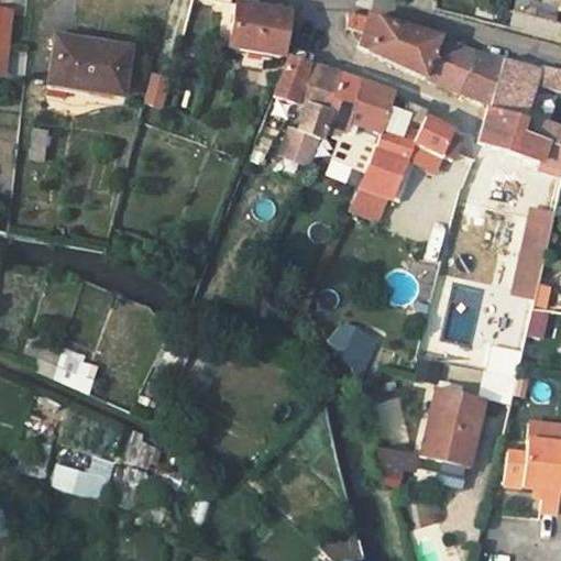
[(512,0),(508,24),(560,32),(560,0),(512,0)]
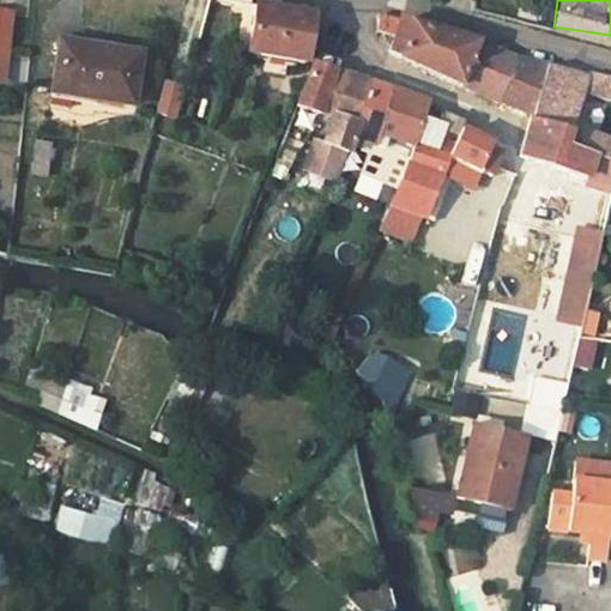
[(313,36),(316,13),(256,4),(256,7),(249,50),(266,54),(290,58),(308,60),(313,36)]
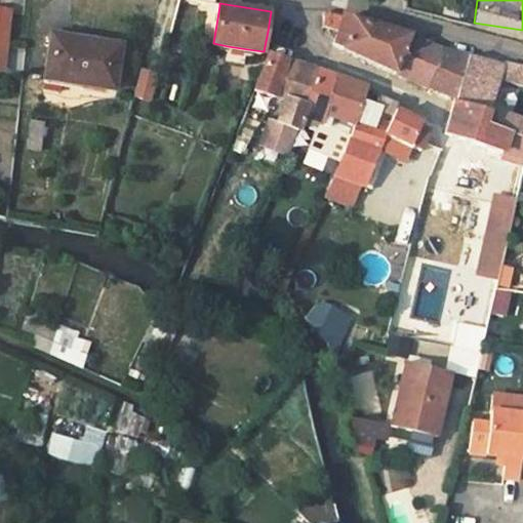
[(213,43),(219,6),(212,4),(206,42),(213,43)]
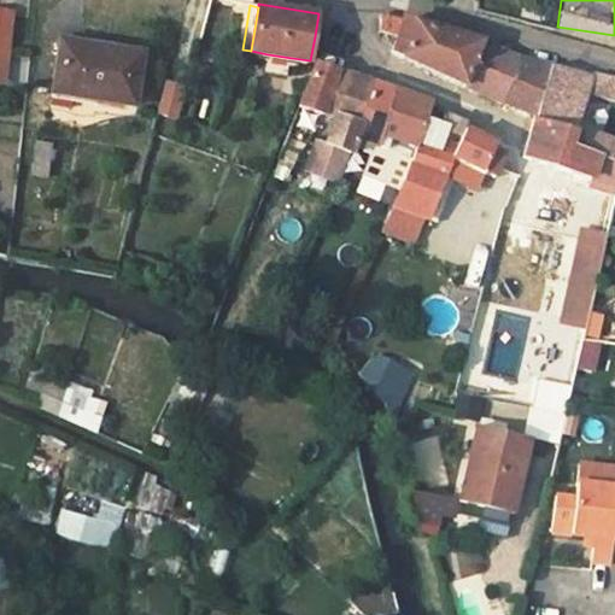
[(0,47),(9,48),(12,11),(0,10),(0,47)]
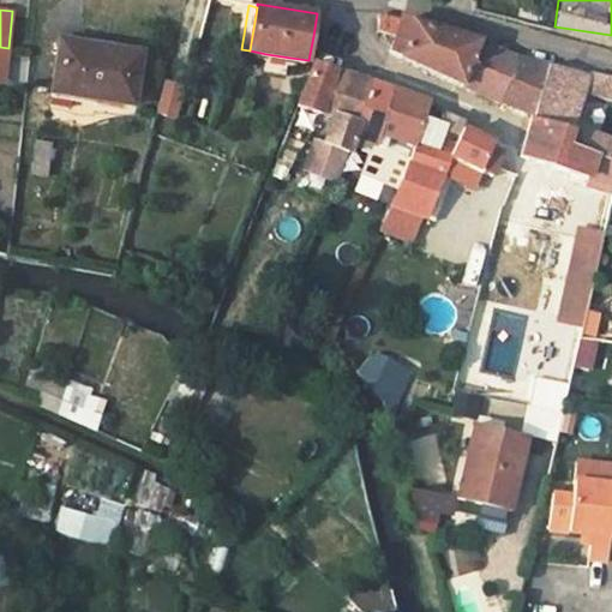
[(481,41),(479,40),(449,30),(414,21),(382,12),(381,16),(381,29),(397,33),(393,49),(403,57),(426,67),(463,84),(479,47),(481,41)]
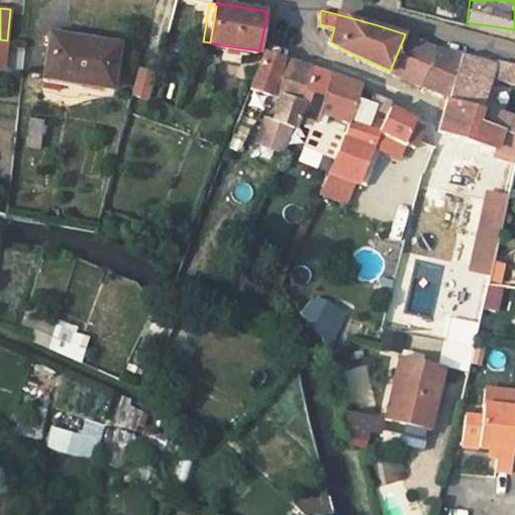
[(117,56),(119,43),(52,33),(45,74),(62,77),(84,80),(113,85),(115,71),(117,56)]
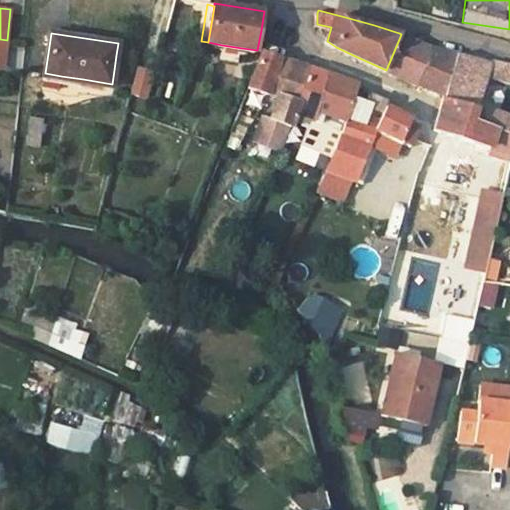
[(418,84),(431,46),(411,38),(401,34),(399,39),(386,70),(418,84)]
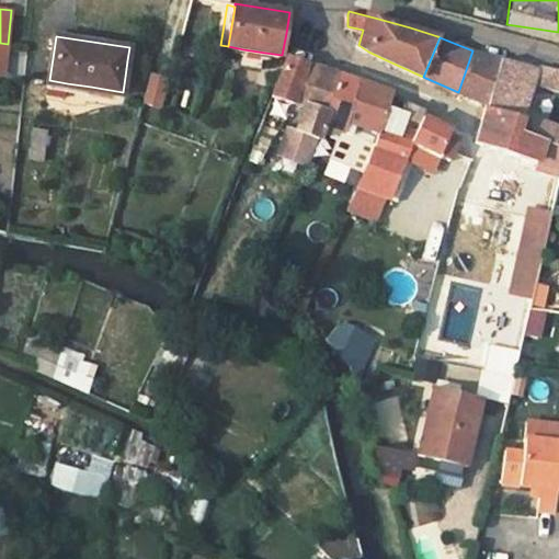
[(243,49),(241,64),(263,67),(265,53),(243,49)]
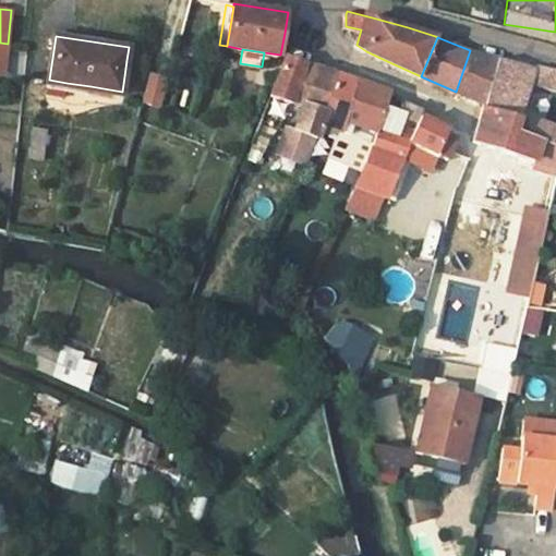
[(486,100),(499,58),(470,50),(456,92),(468,96),(480,100),(480,98),(486,100)]
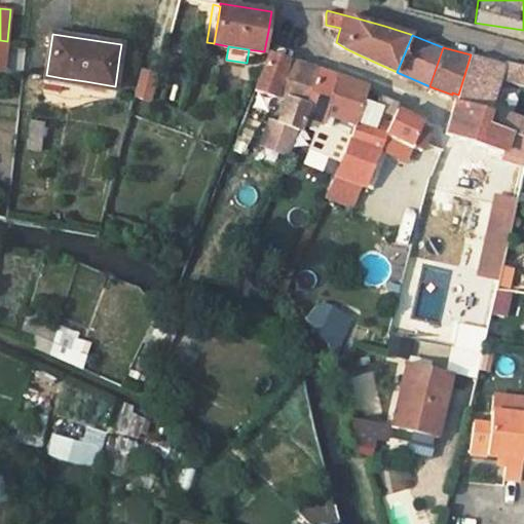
[(278,95),(288,68),(290,69),(293,60),(286,57),(271,50),(257,89),(277,96),(278,95)]
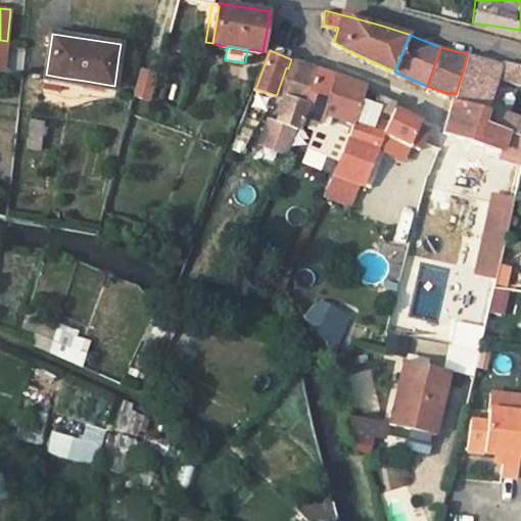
[(520,63),(502,60),(502,62),(468,54),(456,94),(455,98),(487,108),(488,106),(499,77),(520,82),(520,63)]
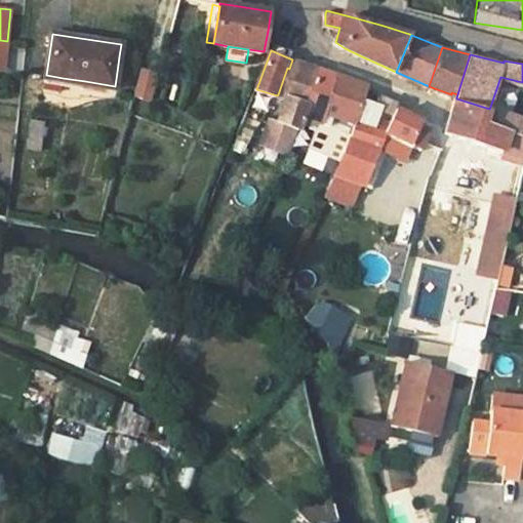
[(286,97),(298,62),(292,59),(289,69),(287,68),(278,94),(286,97)]
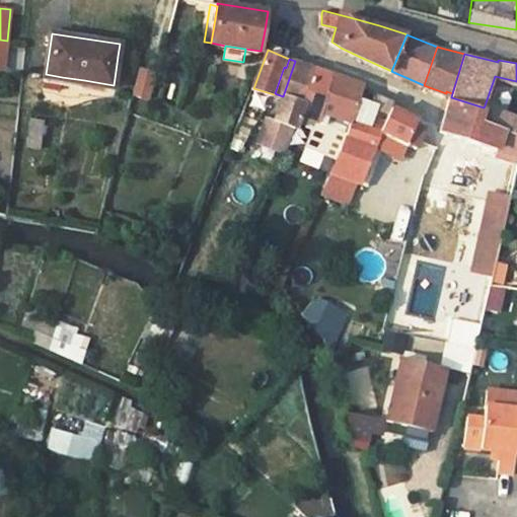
[(299,117),(304,101),(307,90),(314,68),(307,65),(295,61),(283,96),(275,119),(267,116),(257,141),(285,151),(295,128),(299,117)]
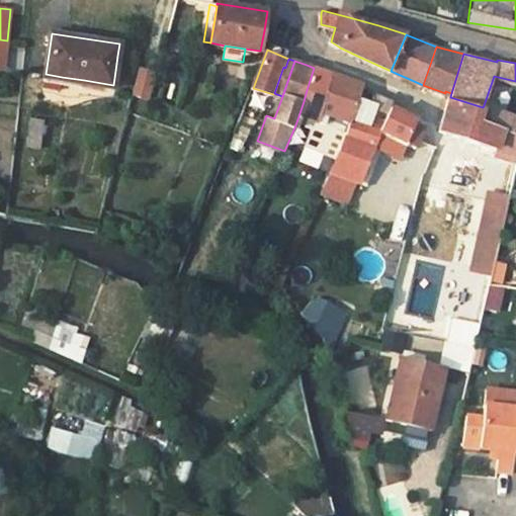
[(149,97),(156,70),(140,66),(134,93),(149,97)]
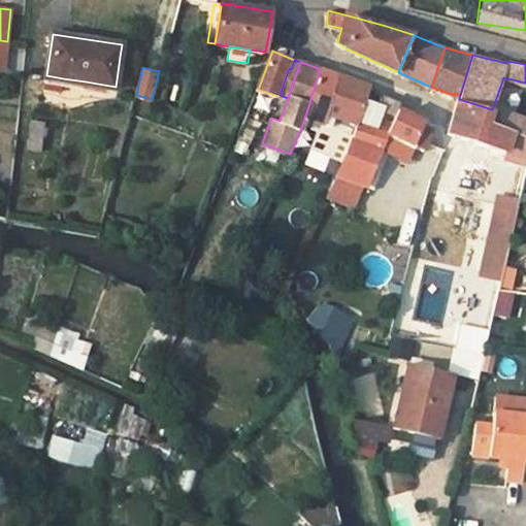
[(341,161),(357,123),(328,113),(340,75),(332,73),(320,69),(313,92),(309,103),(304,119),(315,122),(311,129),(317,131),(309,149),(341,161)]
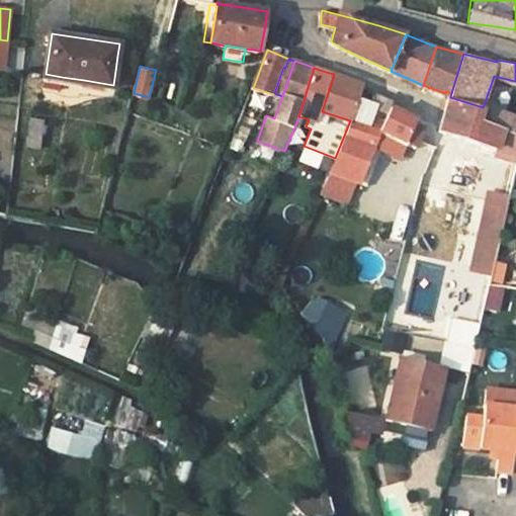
[(61,83),(62,77),(46,74),(44,87),(60,89),(61,83)]
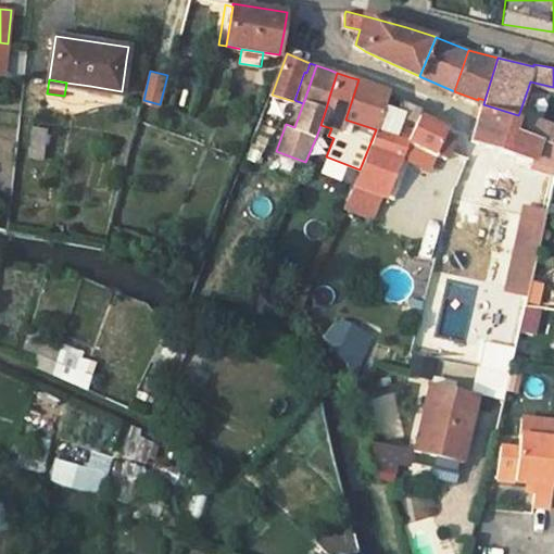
[(419,114),(422,109),(404,102),(400,111),(383,106),(388,91),(359,79),(345,120),(376,129),(407,139),(419,114)]
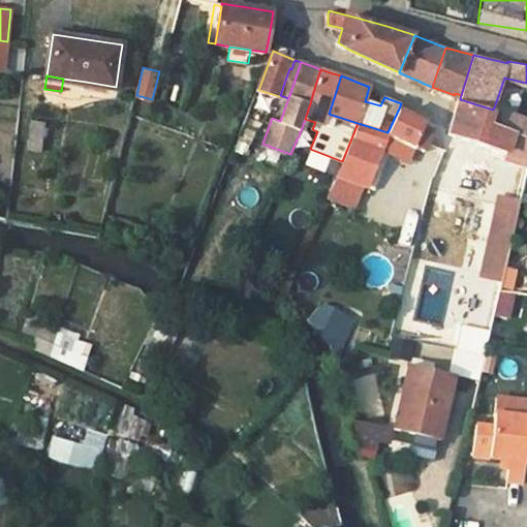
[(85,88),(86,82),(63,79),(62,85),(85,88)]
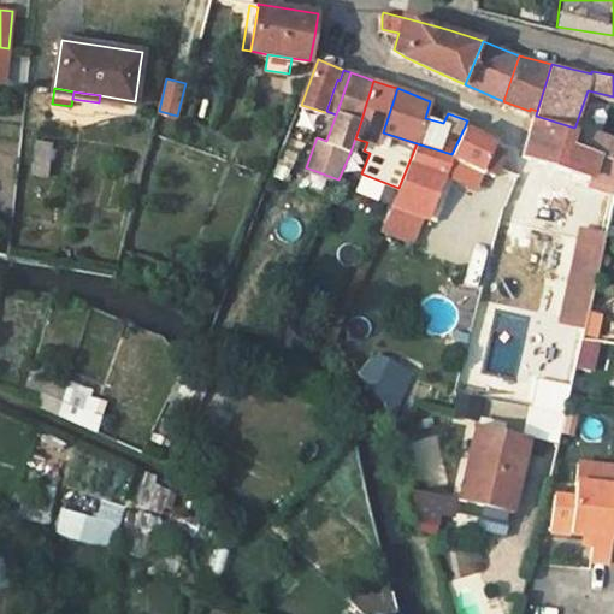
[(613,157),(589,149),(568,142),(574,128),(536,116),(531,133),(524,154),(613,182),(613,157)]
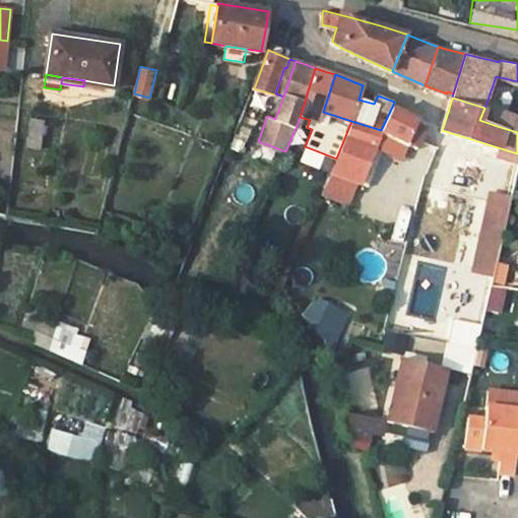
[(400,111),(403,105),(395,101),(394,102),(392,107),(400,111)]
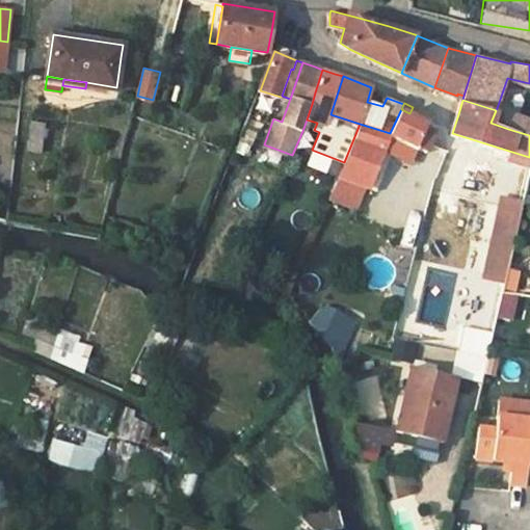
[(508,129),(513,113),(497,108),(496,110),(491,123),(508,129)]
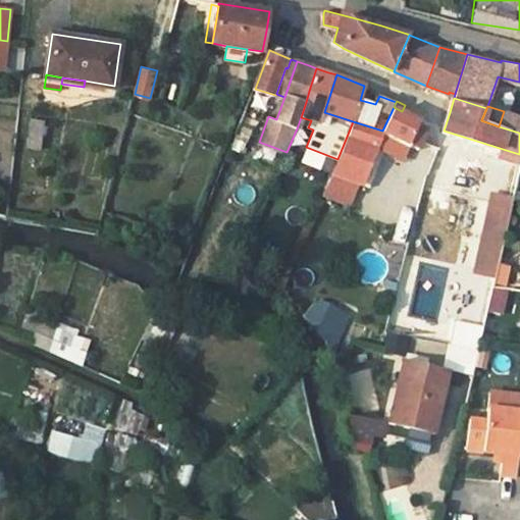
[(363,183),(381,138),(397,145),(400,139),(420,148),(424,139),(427,128),(419,124),(421,120),(409,114),(402,111),(394,107),(382,131),(353,121),(338,159),(333,171),(334,171),(360,182),(363,183)]
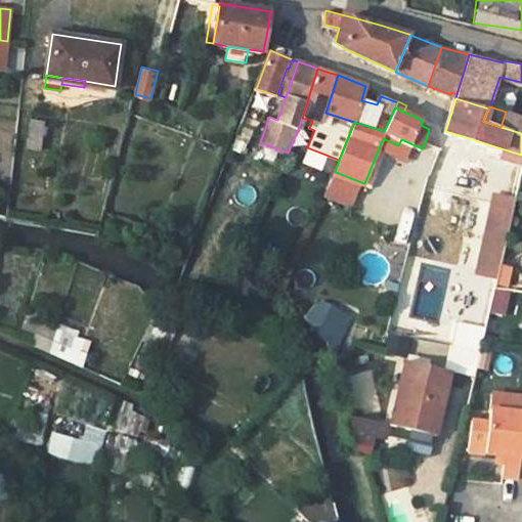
[(521,117),(506,112),(501,127),(521,133),(521,117)]
